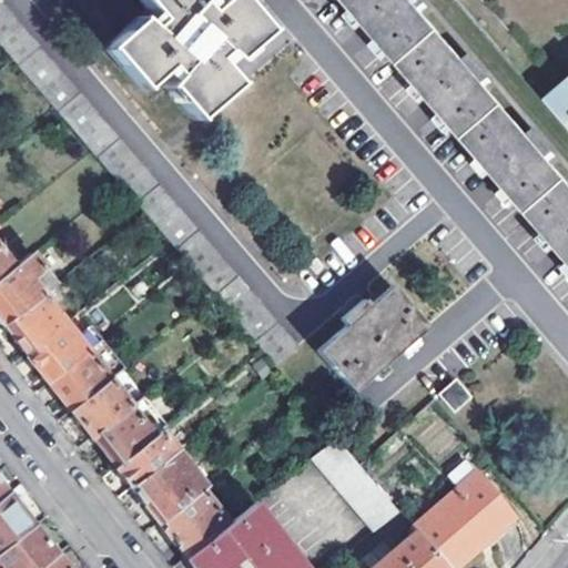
[(0,0),(0,39),(276,362),(297,344),(0,0)]
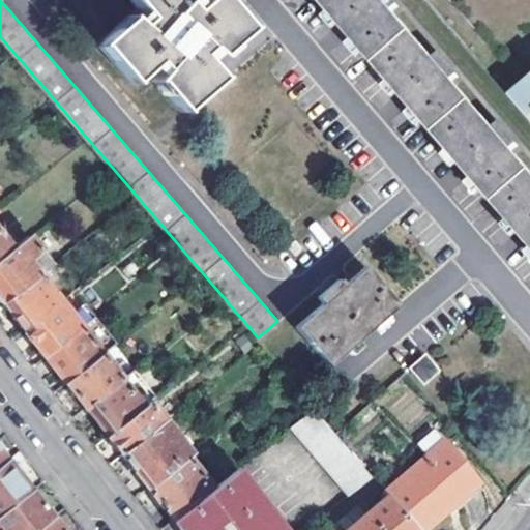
[(152,78),(179,110),(217,78),(206,64),(225,49),(247,29),(224,0),(203,0),(196,7),(189,0),(131,0),(141,11),(133,18),(128,13),(98,39),(133,81),(149,66),(155,74),(152,78)]
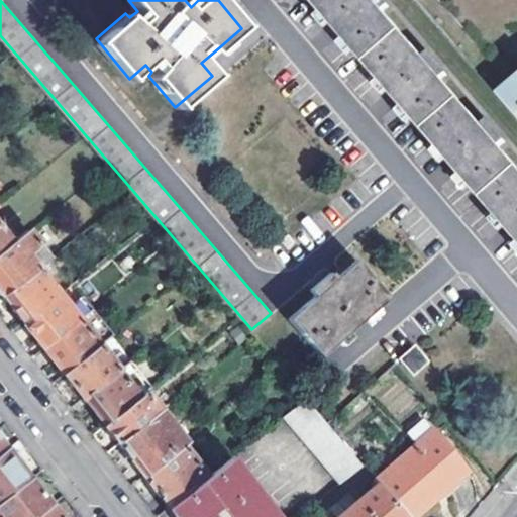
[(512,235),(516,241),(516,167),(501,148),(507,142),(490,122),(484,128),(443,80),(449,75),(431,55),(425,61),(386,14),(392,8),(384,0),(310,0),(337,31),(394,98),(453,168),(512,235)]
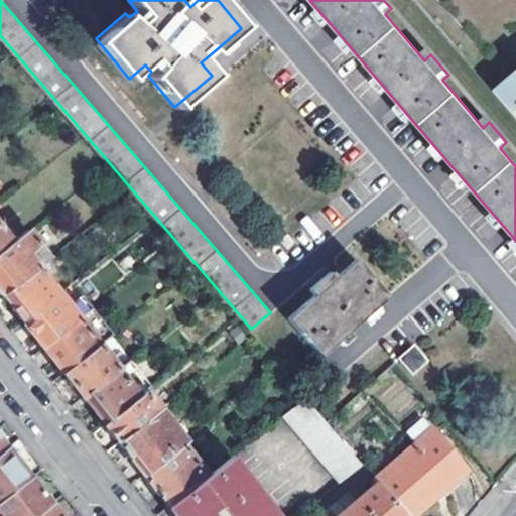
[(515,0),(416,0),(497,94),(515,78),(515,0)]
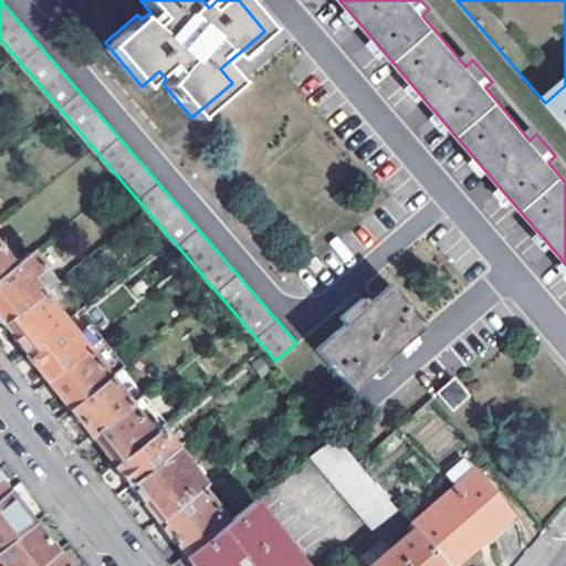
[(565,85),(545,103),(565,127),(565,85)]
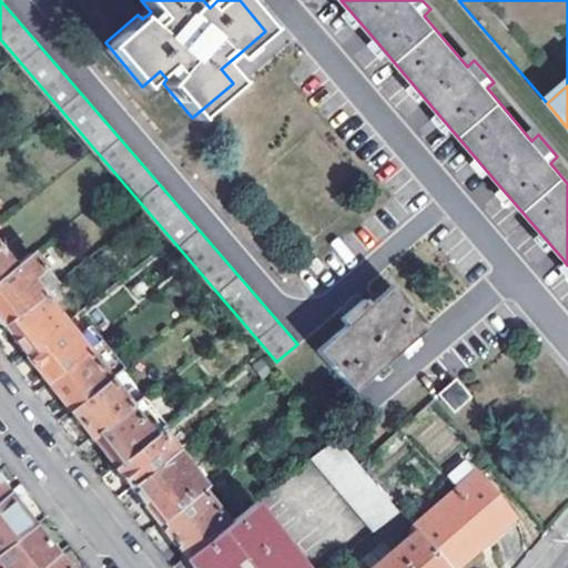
[(0,280),(16,269),(0,249),(0,280)]
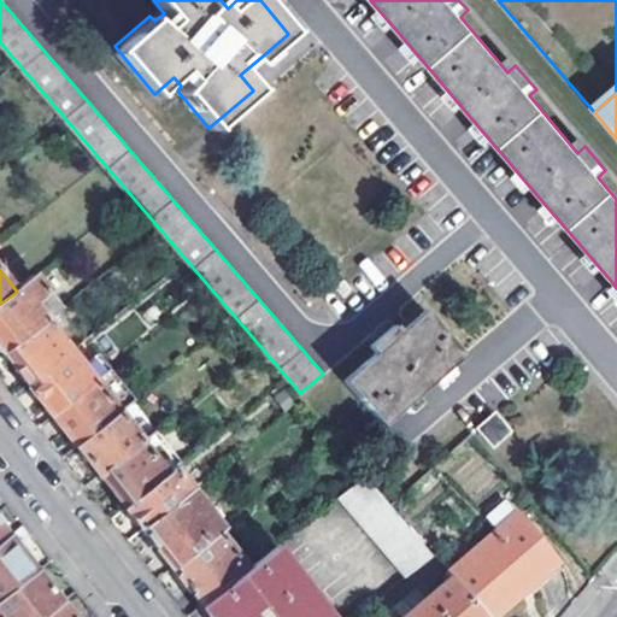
[(62,310),(35,276),(17,292),(0,304),(0,350),(4,354),(48,319),(62,310)]
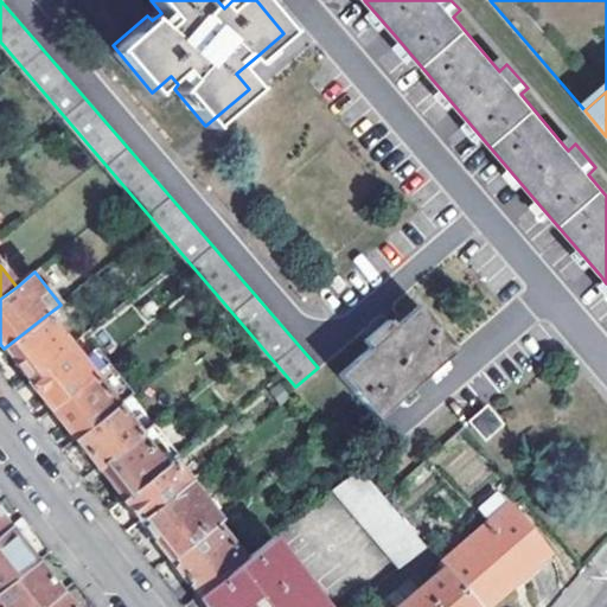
[(338,374),(375,416),(415,382),(454,349),(419,305),(393,325),(389,319),(363,339),(369,346),(338,374)]
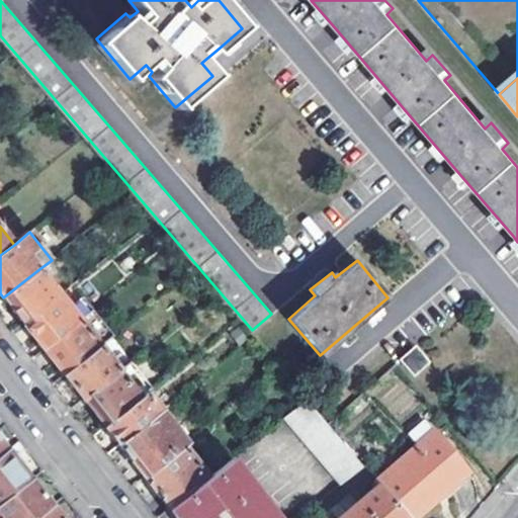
[(3,297),(23,323),(62,293),(40,268),(3,297)]
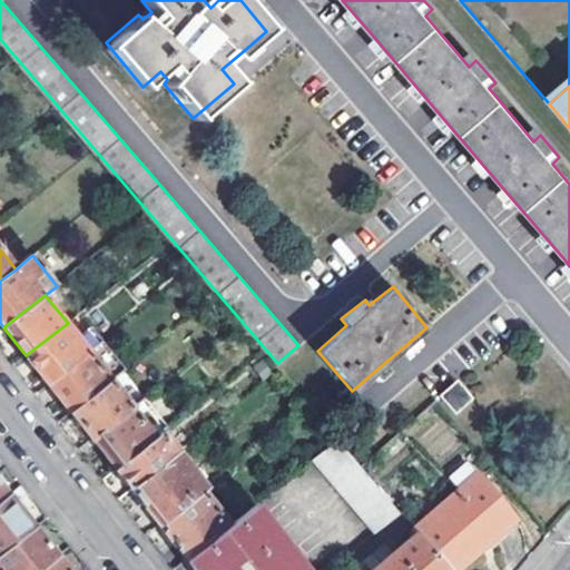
[(26,355),(48,384),(89,351),(68,323),(26,355)]
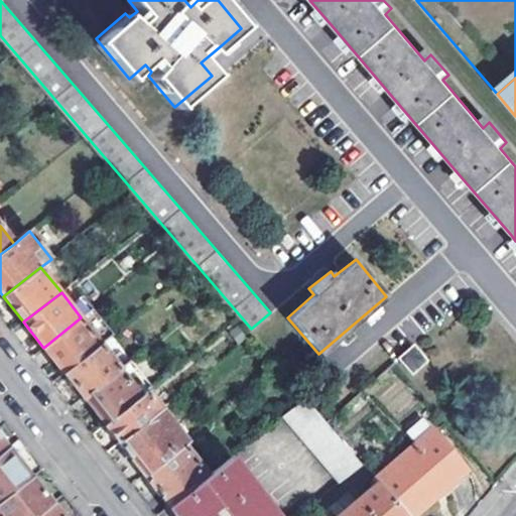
[(43,348),(65,374),(102,345),(81,317),(43,348)]
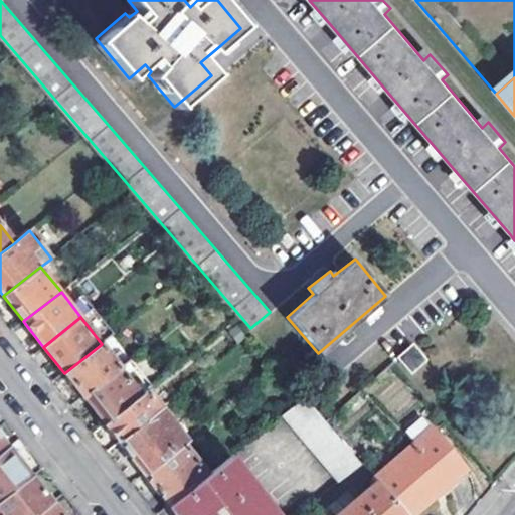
[(64,373),(83,396),(121,367),(102,344),(64,373)]
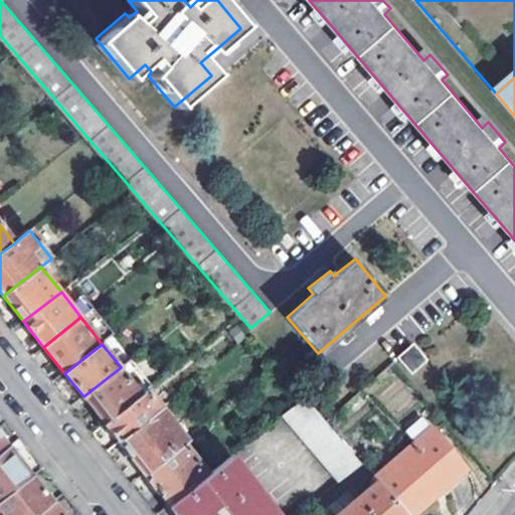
[(398,360),(412,373),(428,359),(415,344),(398,360)]
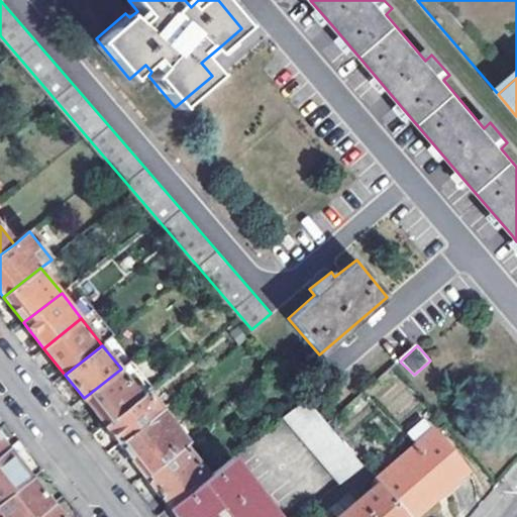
[(133,359),(121,369),(141,396),(148,390),(154,386),(133,359)]
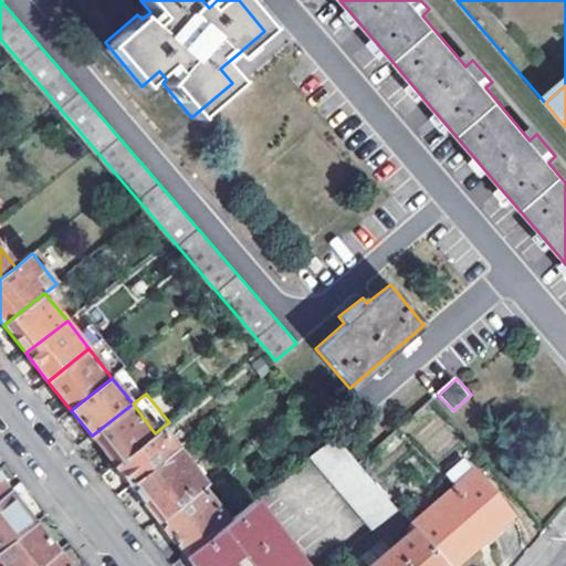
[(155,433),(133,404),(92,436),(114,465),(155,433)]
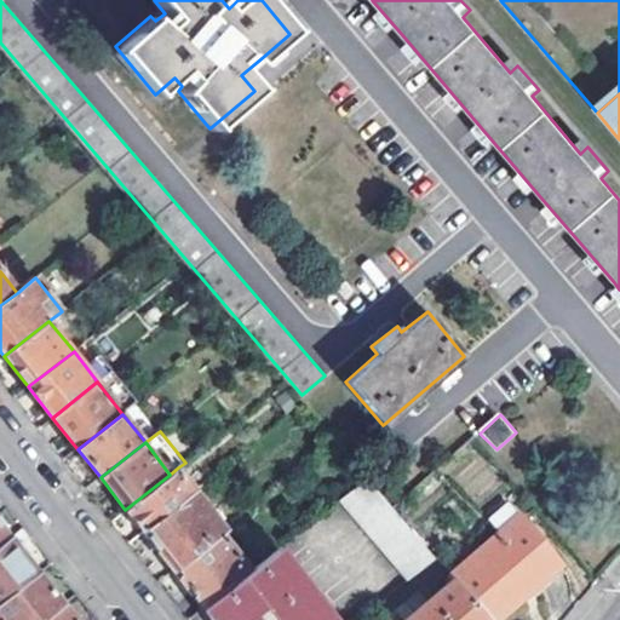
[(125,510),(143,532),(196,491),(178,468),(170,475),(125,510)]
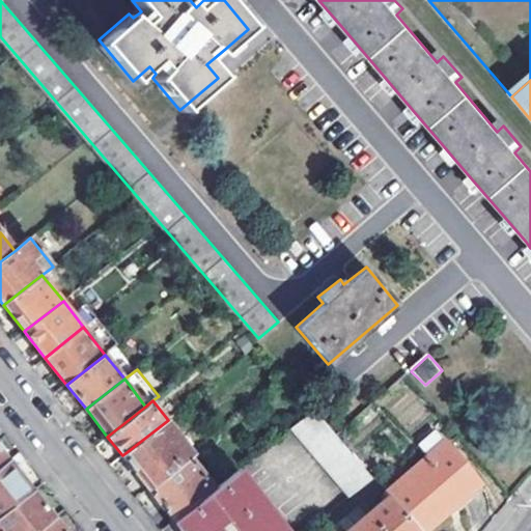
[(294,426),(354,497),(376,478),(337,432),(316,410),(294,426)]
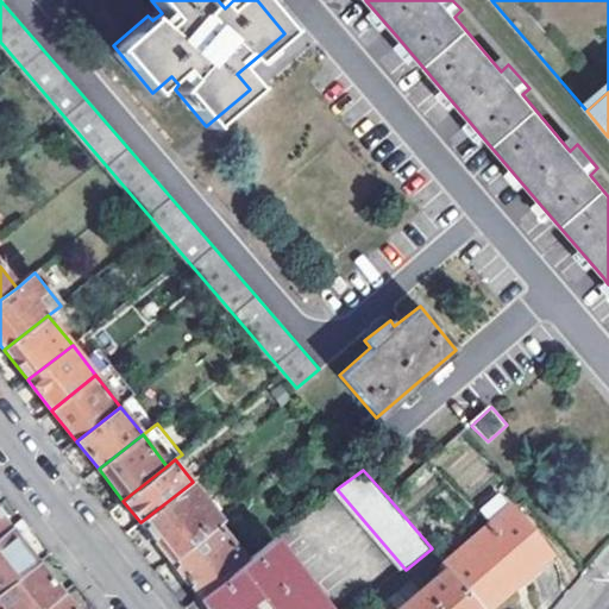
[(140,522),(170,560),(215,523),(221,519),(193,482),(140,522)]
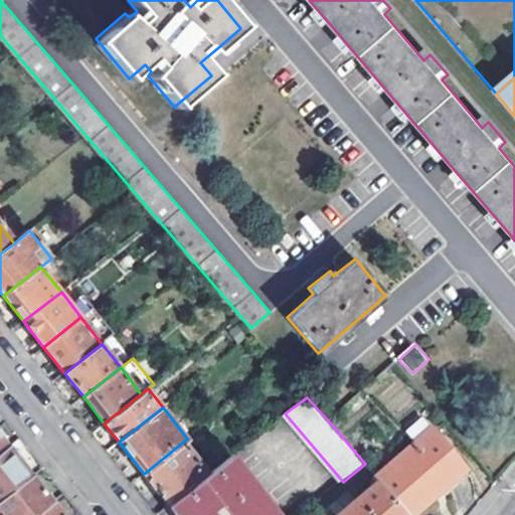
[(411,438),(417,445),(377,479),(381,483),(408,514),(414,514),(469,470),(428,422),(411,438)]
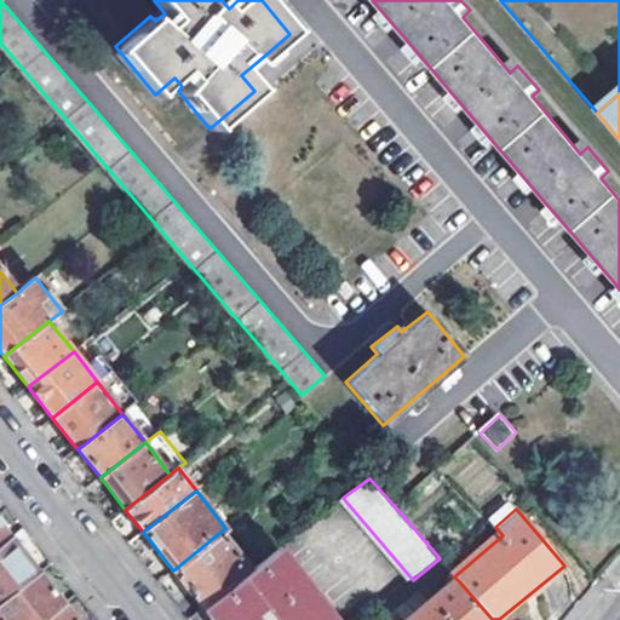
[(173,570),(204,608),(250,572),(219,533),(173,570)]
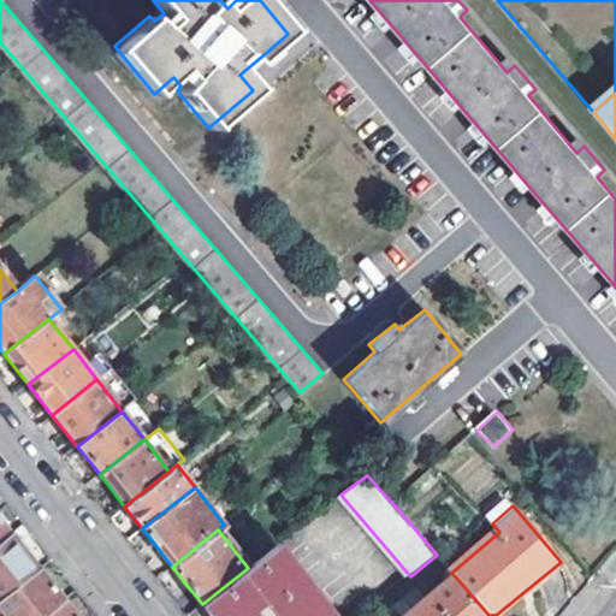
[(0,542),(0,598),(37,569),(10,534),(0,542)]
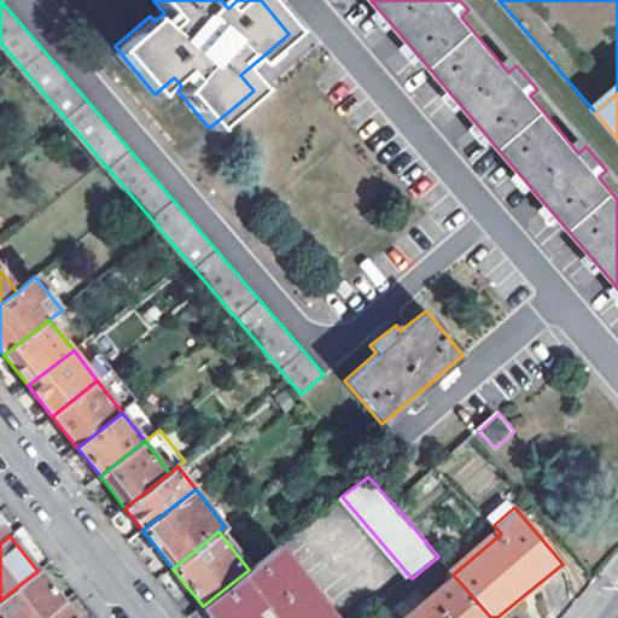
[(203,606),(211,617),(334,617),(278,548),(249,570),(203,606)]
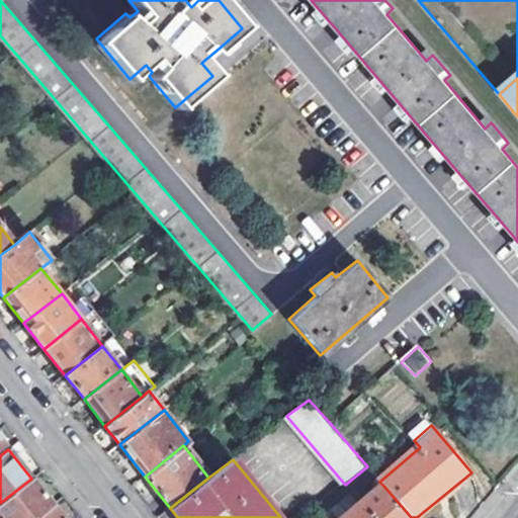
[(0,517),(34,517),(52,505),(31,479),(0,503),(0,517)]
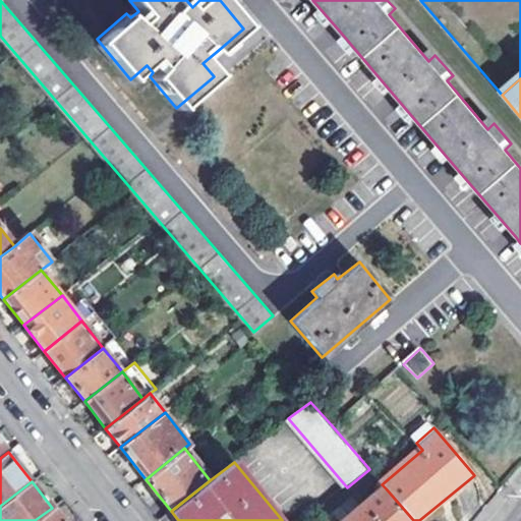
[(413,520),(386,488),(346,520),(413,520)]
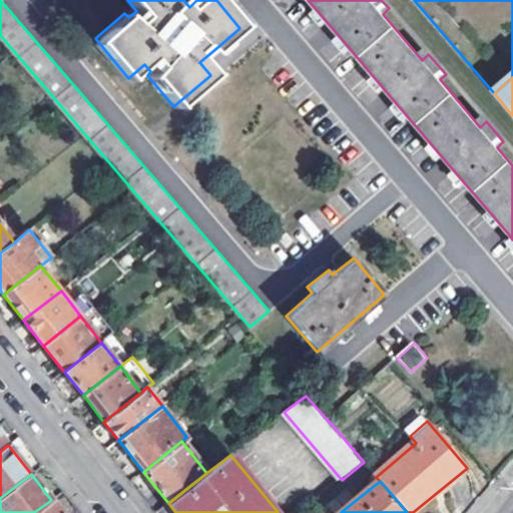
[(34,512),(61,512),(51,500),(34,512)]
